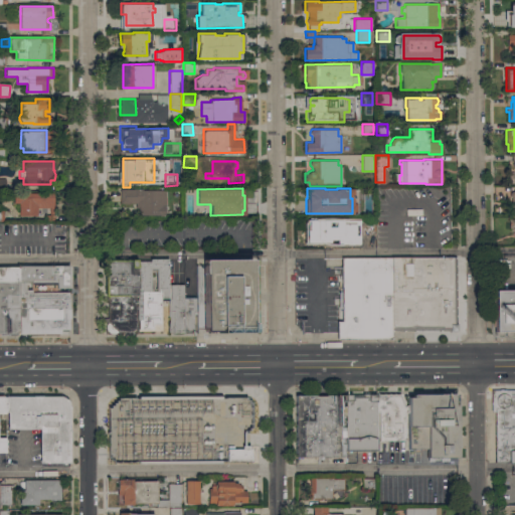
[(120,189),(139,189),(139,190),(165,189),(165,215),(144,215),(142,214),(140,213),(139,211),(138,210),(138,208),(138,202),(120,203),(120,189)]
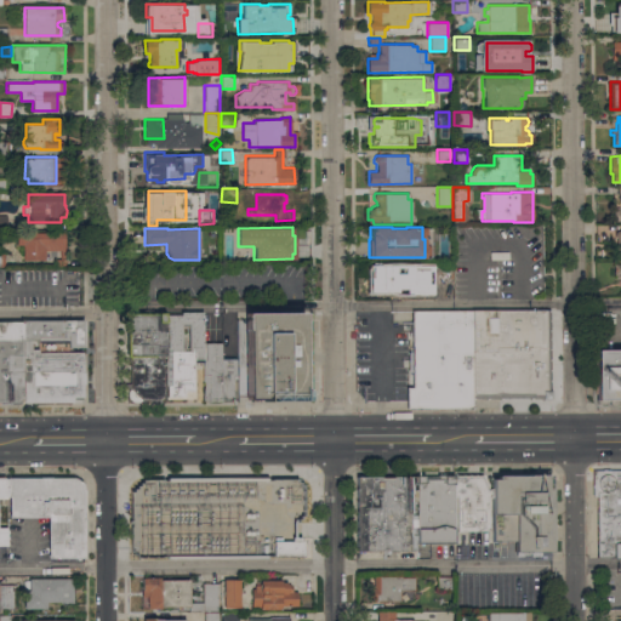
[(23,261),(23,245),(16,245),(16,233),(62,233),(62,250),(44,249),(44,261),(23,261)]
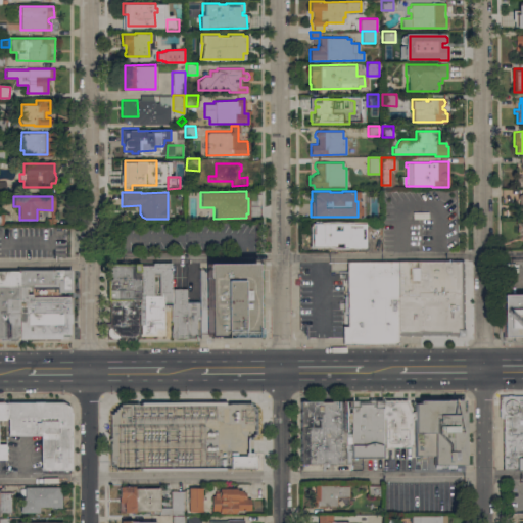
[(379,220),(381,220),(381,235),(368,235),(368,221),(376,221),(376,220),(379,220)]
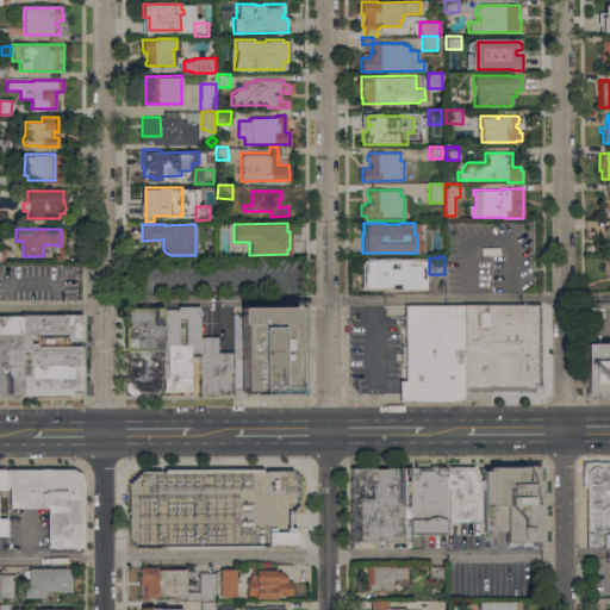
[(362,260),(392,260),(392,267),(411,267),(411,280),(406,280),(406,285),(392,285),(392,293),(379,293),(379,277),(375,277),(375,272),(362,272),(362,260)]
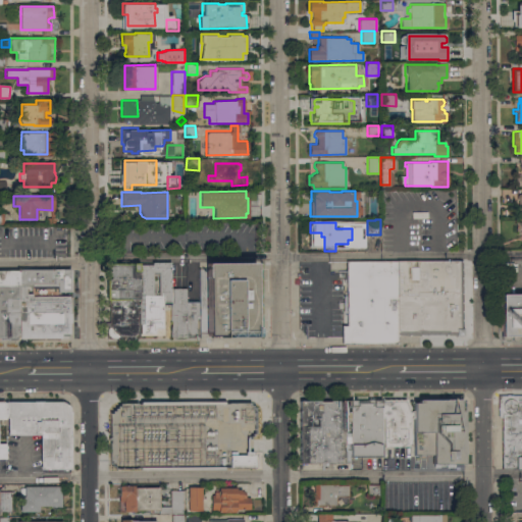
[(342,341),(342,325),(346,325),(346,261),(396,260),(396,331),(396,341),(342,341)]
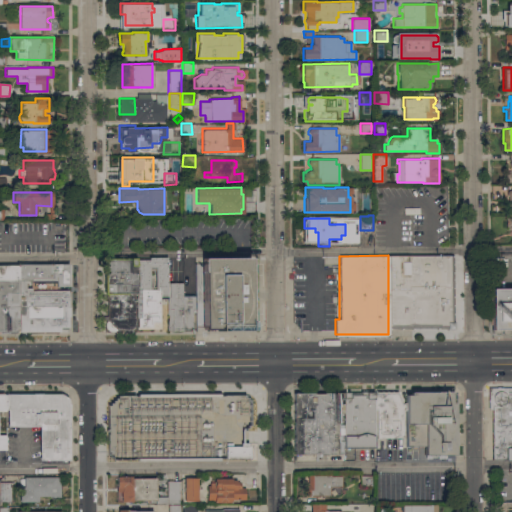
[(388,255),(388,325),(447,325),(447,315),(450,315),(450,271),(452,271),(452,255),(388,255)]
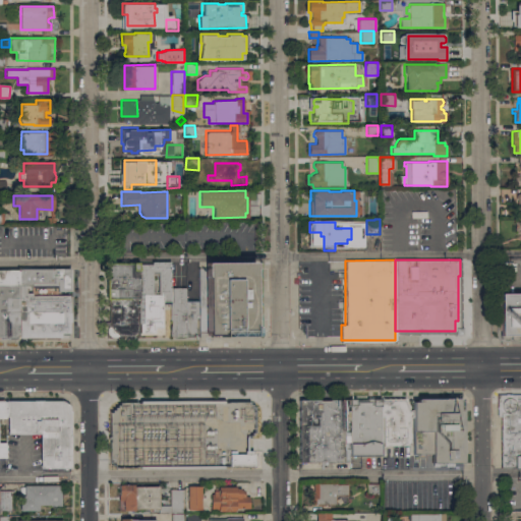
[(137,265),(137,335),(163,335),(163,301),(169,301),(169,287),(169,262),(152,262),(152,265),(137,265)]
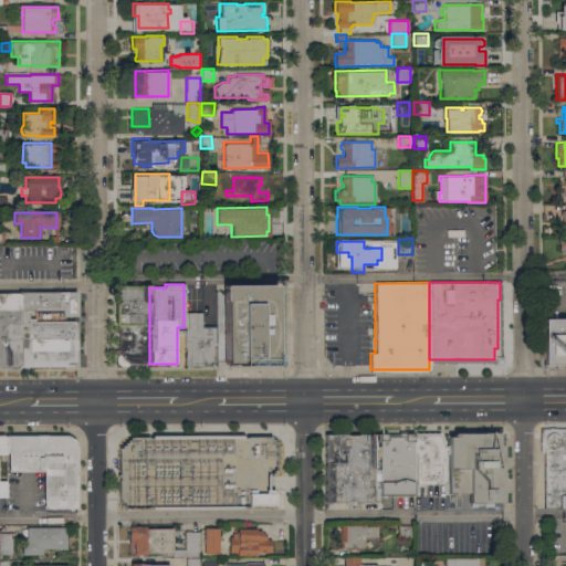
[(223,360),(222,284),(275,284),(275,359),(239,359),(239,360),(223,360)]
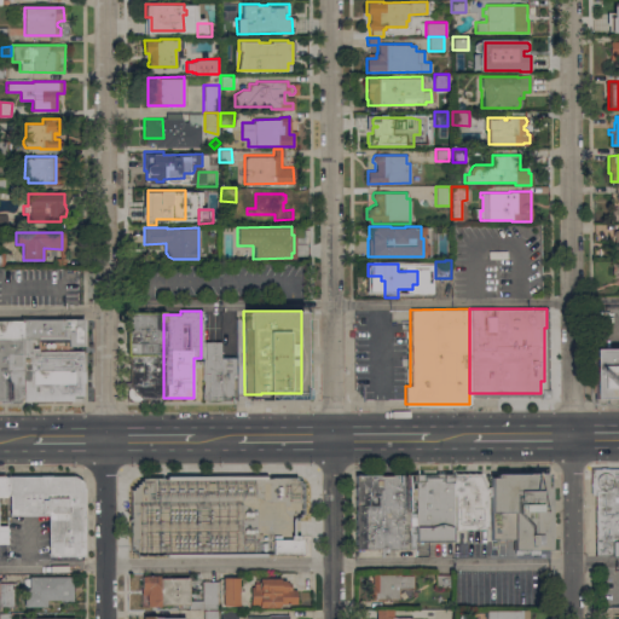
[(127,312),(163,312),(163,314),(163,398),(140,398),(139,399),(137,400),(132,399),(129,398),(128,397),(127,394),(127,392),(128,389),(129,387),(129,356),(127,356),(127,312)]
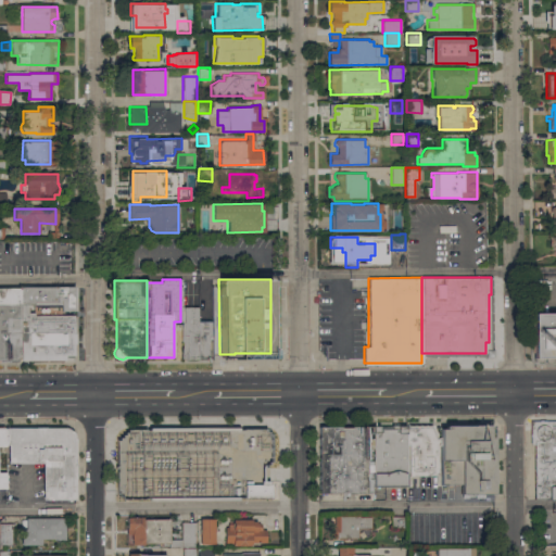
[(20,361),(0,361),(0,287),(19,287),(20,361)]
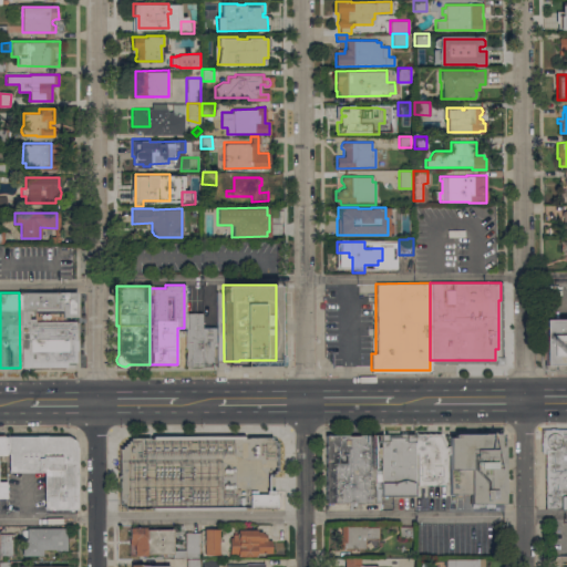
[(19,292),(20,368),(65,368),(65,362),(74,362),(74,321),(34,321),(34,315),(61,315),(61,318),(74,318),(74,292),(19,292)]
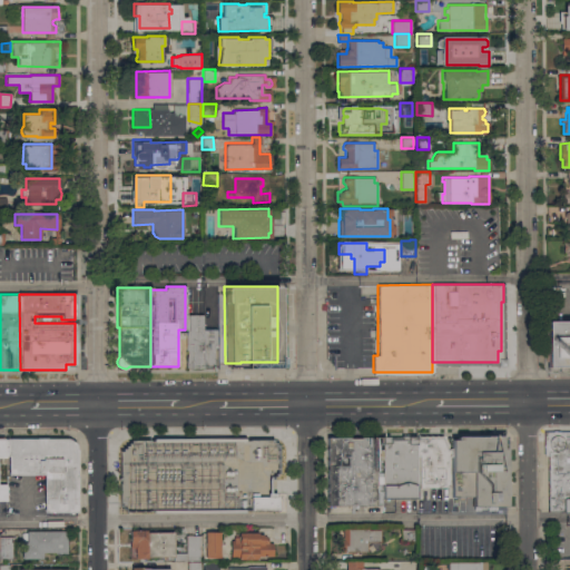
[(185,330),(185,314),(204,314),(204,330),(216,330),(216,342),(214,342),(214,367),(187,367),(187,350),(185,350),(185,330)]
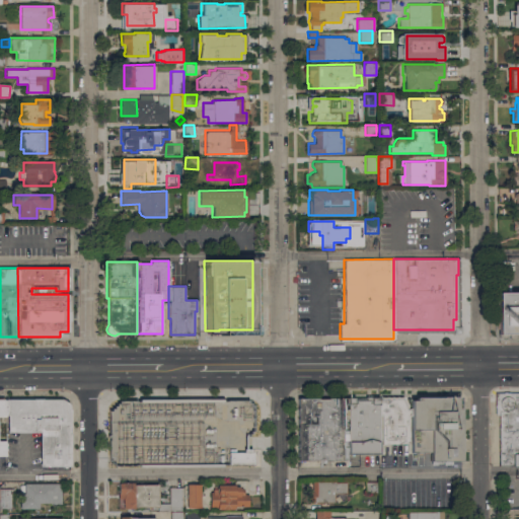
[(518,292),(518,332),(499,332),(499,292),(518,292)]
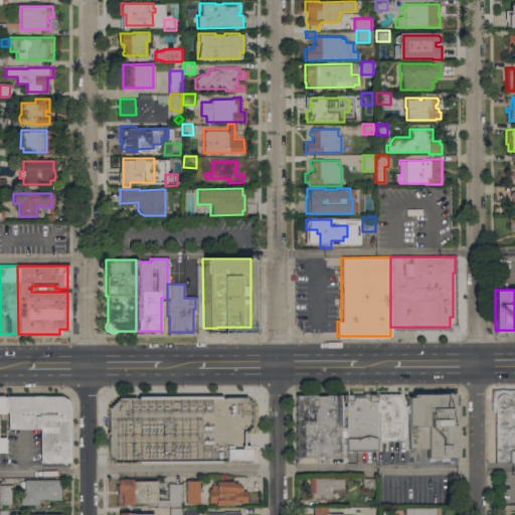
[(514,462),(496,462),(495,416),(489,417),(489,393),(488,392),(492,386),(493,387),(514,387),(514,462)]
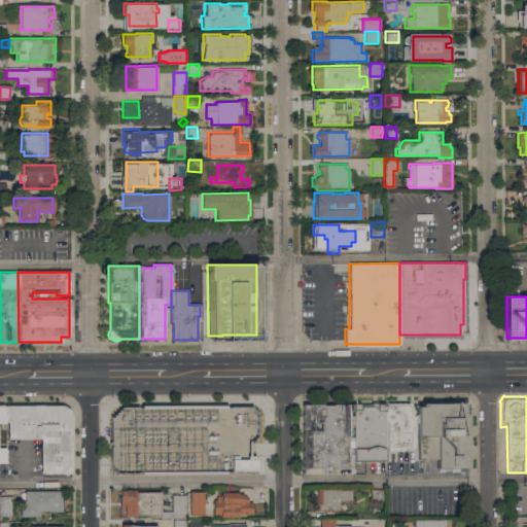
[(384,402),(385,460),(359,461),(359,463),(356,463),(356,461),(354,461),(354,446),(354,415),(354,403),(384,402)]
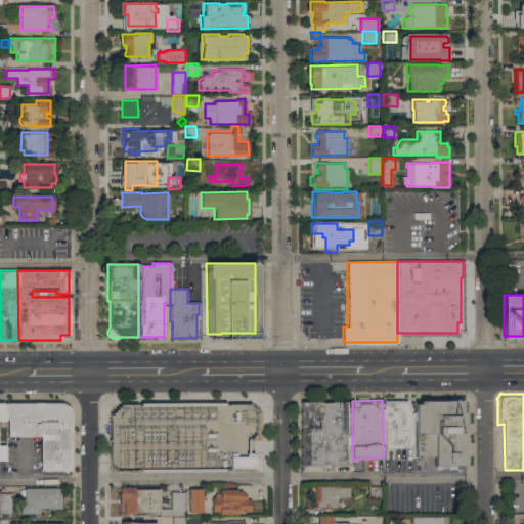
[(382,400),(383,457),(383,459),(395,459),(395,448),(411,448),(411,400),(382,400)]
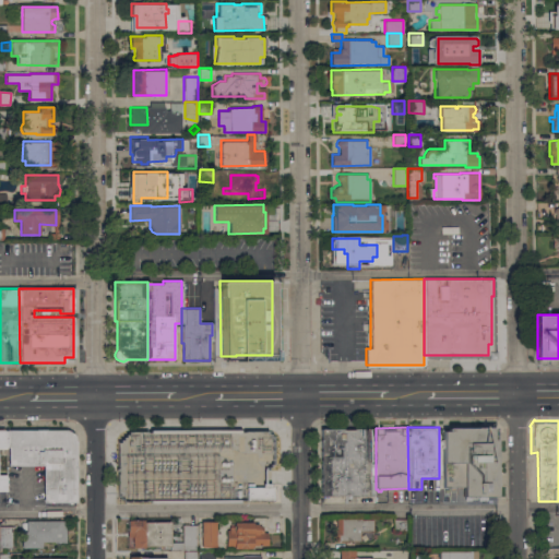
[(441,488),(441,430),(447,430),(447,428),(494,427),(495,497),(462,497),(462,488),(441,488)]
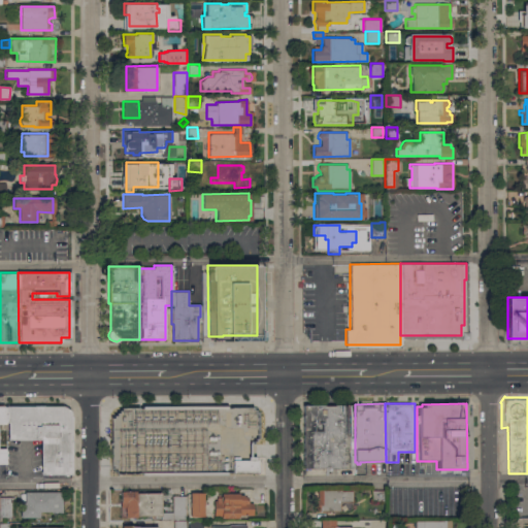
[(355,416),(355,447),(348,448),(348,449),(350,449),(350,456),(349,456),(349,468),(331,468),(331,470),(328,471),(328,468),(304,468),(303,405),(323,404),(323,405),(333,405),(348,404),(348,407),(352,407),(352,413),(348,413),(348,416),(355,416)]
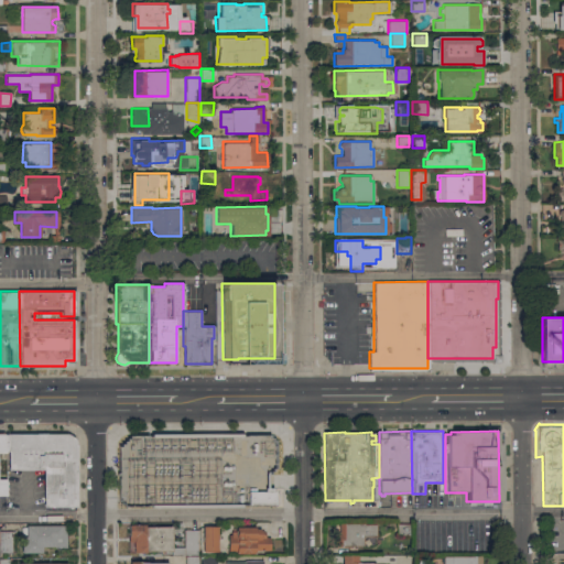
[(6,451),(6,434),(6,433),(66,433),(67,434),(71,435),(72,436),(74,438),(75,441),(75,506),(42,506),(42,469),(8,469),(8,451),(6,451)]
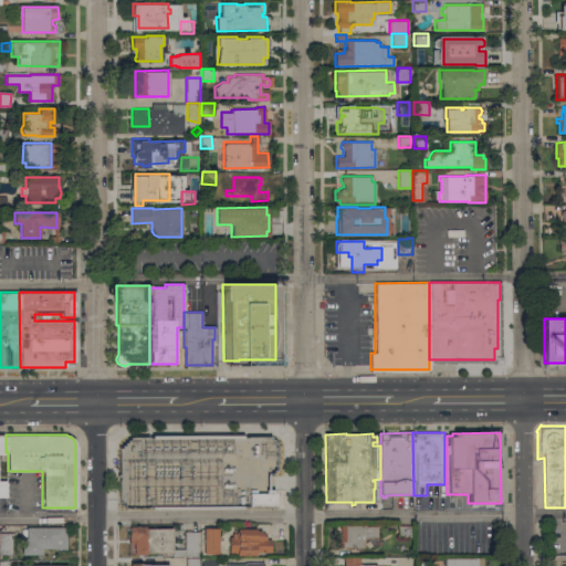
[(249,493),(249,505),(275,505),(275,493),(249,493)]
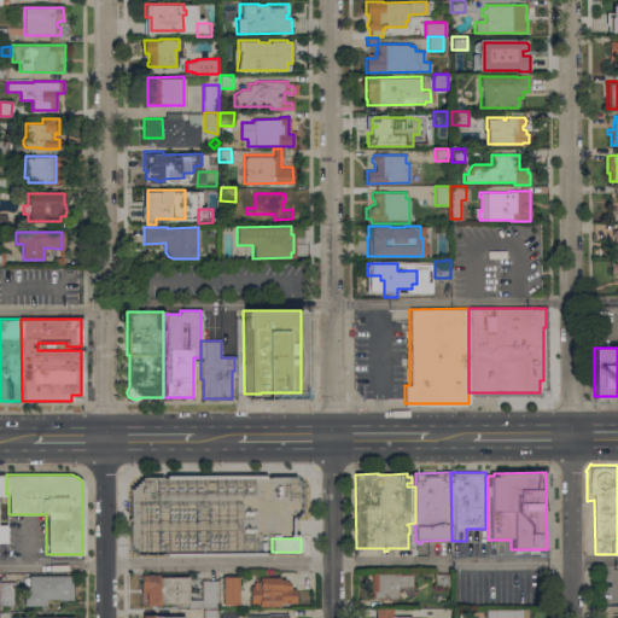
[(397,599),(369,599),(368,583),(371,583),(371,573),(397,573),(410,573),(410,586),(397,586),(397,599)]
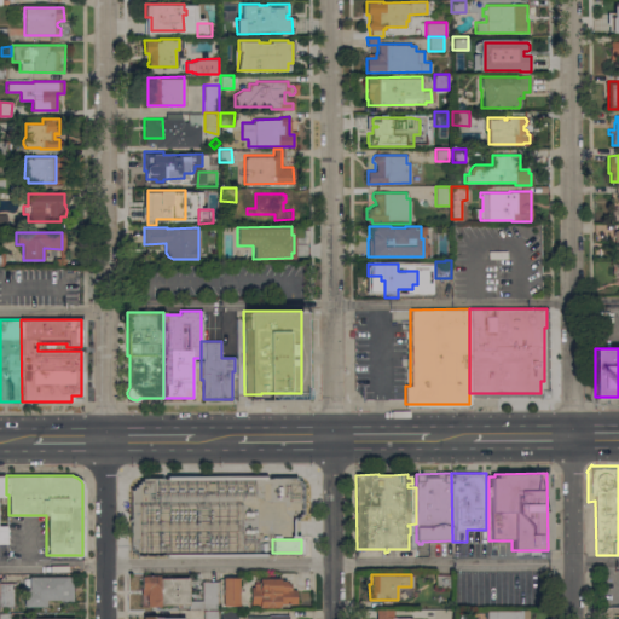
[(451,591),(435,591),(435,574),(451,574),(451,591)]
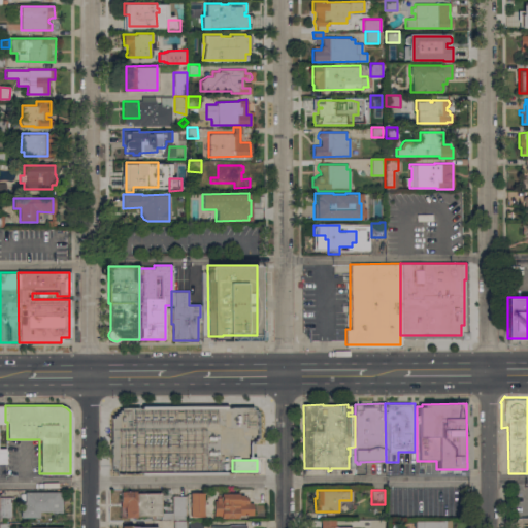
[(160,516),(155,516),(155,518),(152,518),(152,516),(137,516),(137,517),(125,517),(125,513),(123,513),(123,506),(121,506),(121,499),(119,499),(119,494),(121,494),(121,491),(136,491),(136,493),(160,492),(161,512),(172,512),(172,496),(185,495),(185,519),(172,519),(172,520),(170,520),(160,520),(160,516)]
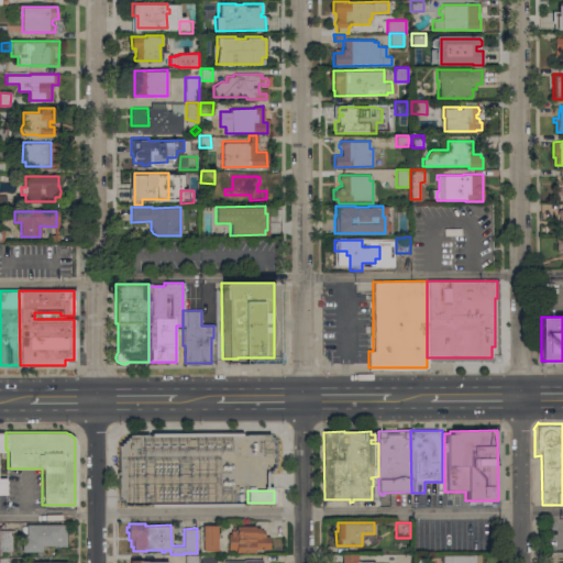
[(21,552),(21,527),(25,527),(25,525),(65,525),(65,548),(54,548),(54,545),(42,545),(42,552),(21,552)]
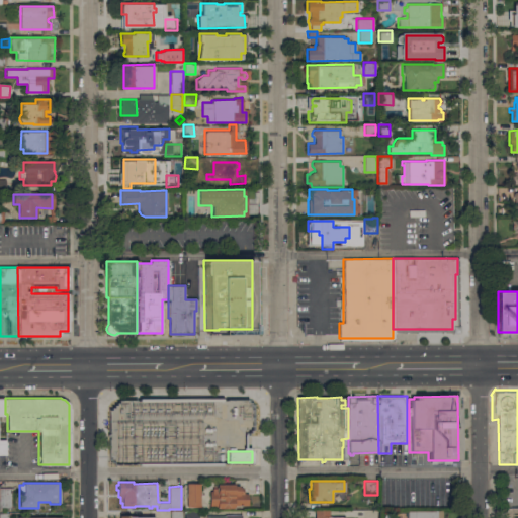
[(198,484),(199,506),(190,506),(190,508),(186,508),(185,484),(198,484)]
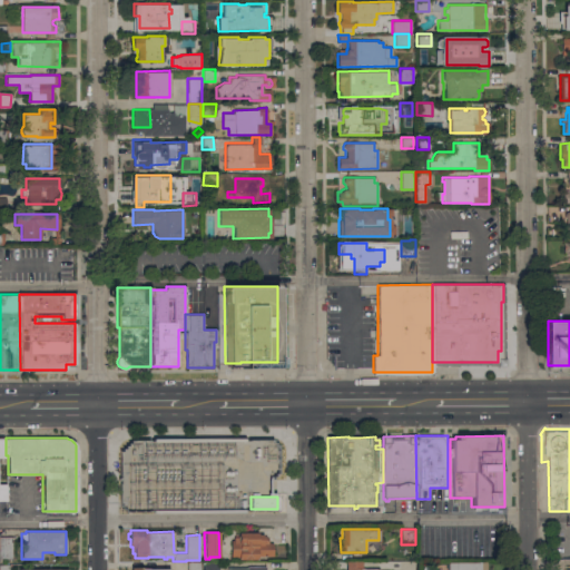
[(257,556),(257,559),(238,559),(238,558),(231,558),(231,540),(233,540),(233,537),(238,537),(238,533),(258,533),(258,534),(266,534),(266,537),(268,537),(268,543),(273,543),(273,556),(257,556)]
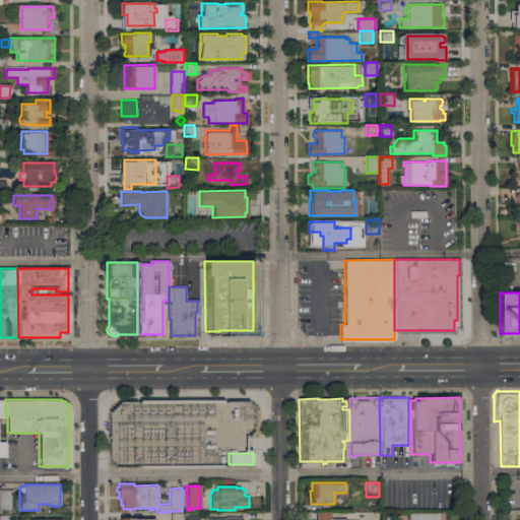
[(0,490),(11,490),(10,510),(0,510),(0,490)]
